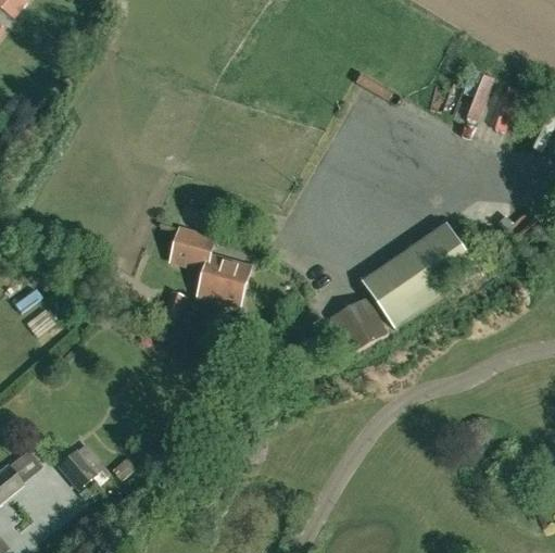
[(479,267),(446,222),(362,280),(394,327),(479,267)]
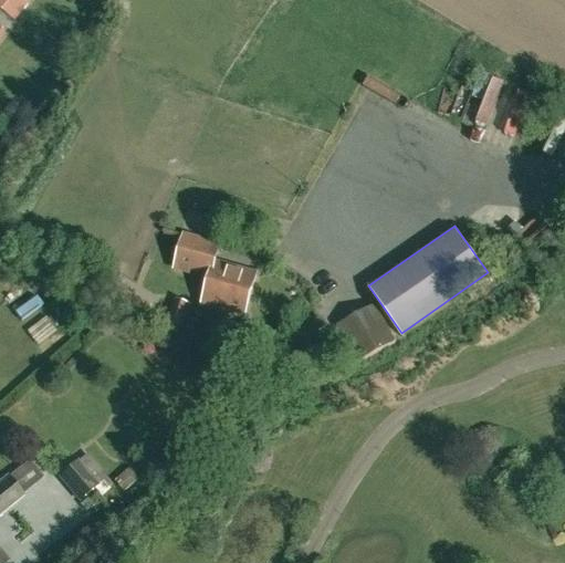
[(174,266),(201,273),(209,274),(201,301),(244,313),(255,271),(213,260),(218,243),(182,233),(174,266)]
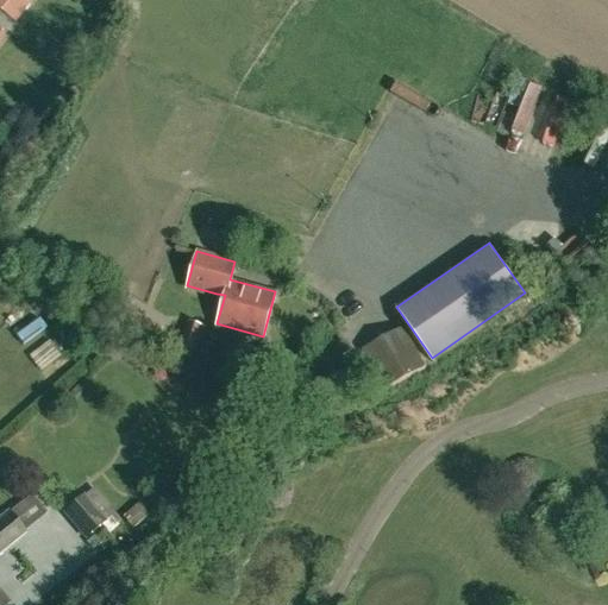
[(100,298),(94,306),(105,314),(111,307),(100,298)]
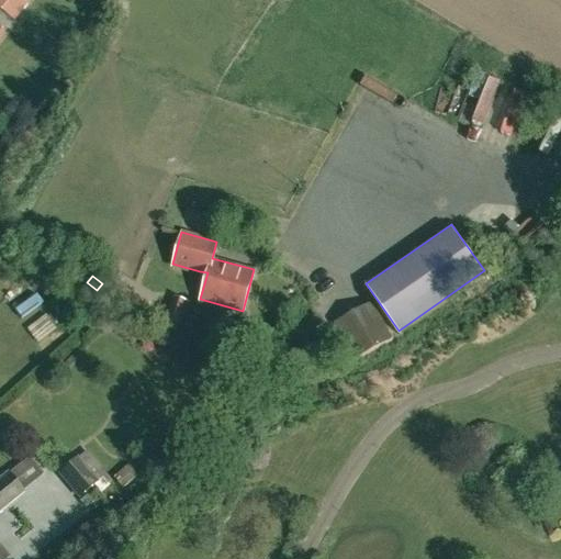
[(372,299),(335,319),(355,356),(391,336),(372,299)]
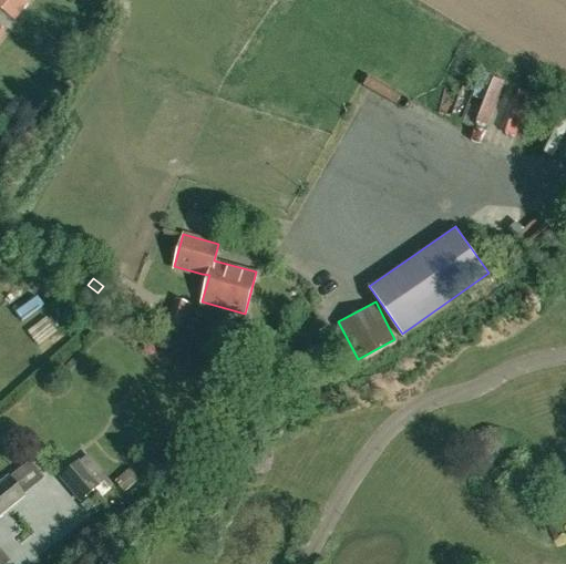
[(179,331),(186,313),(168,307),(163,325),(179,331)]
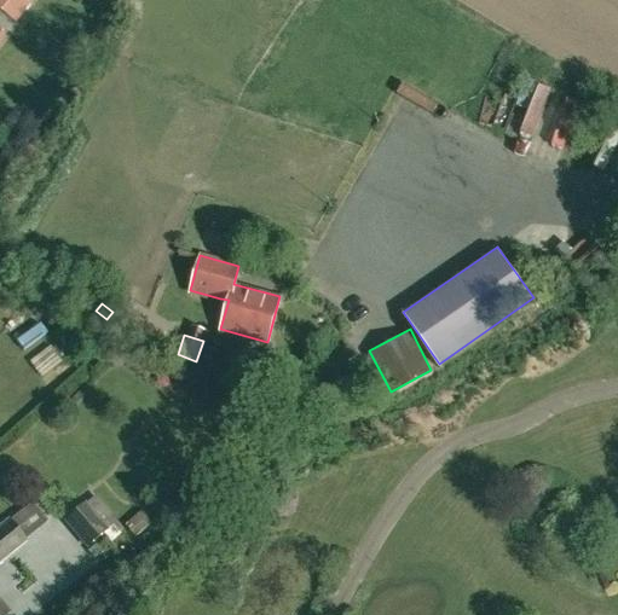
[(81,504),(61,521),(84,547),(104,531),(81,504)]
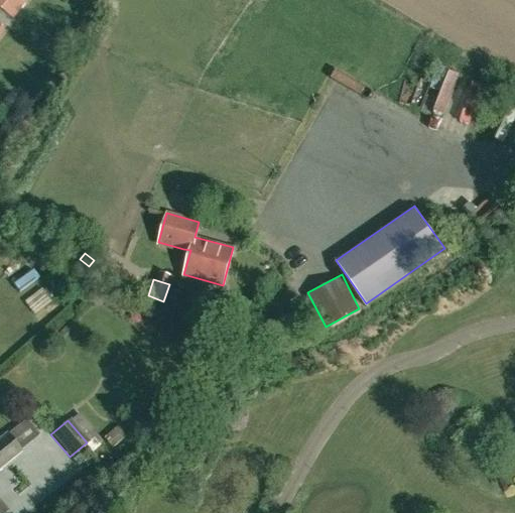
[(0,460),(18,444),(4,428),(0,430),(0,510),(6,505),(0,497),(0,460)]
